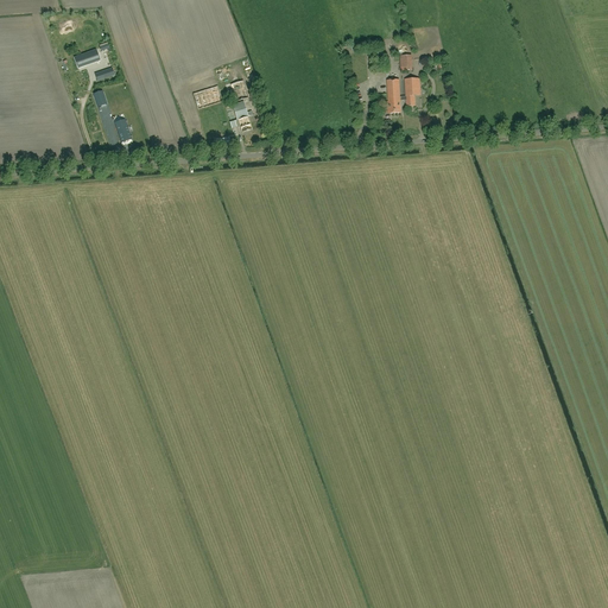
[(78,57),(82,67),(100,61),(96,50),(78,57)]
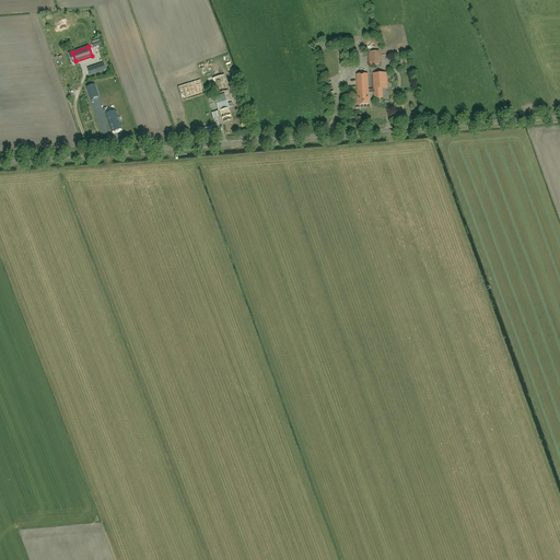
[(334,65),(339,58),(336,55),(330,61),(334,65)]
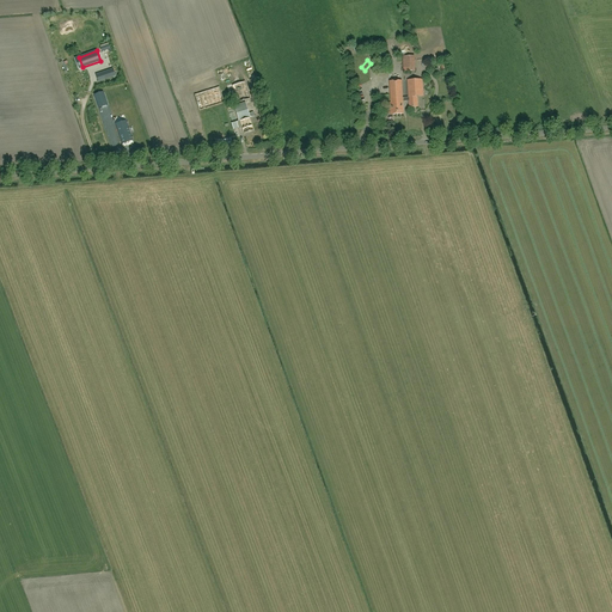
[(112,69),(103,73),(105,79),(115,75),(112,69)]
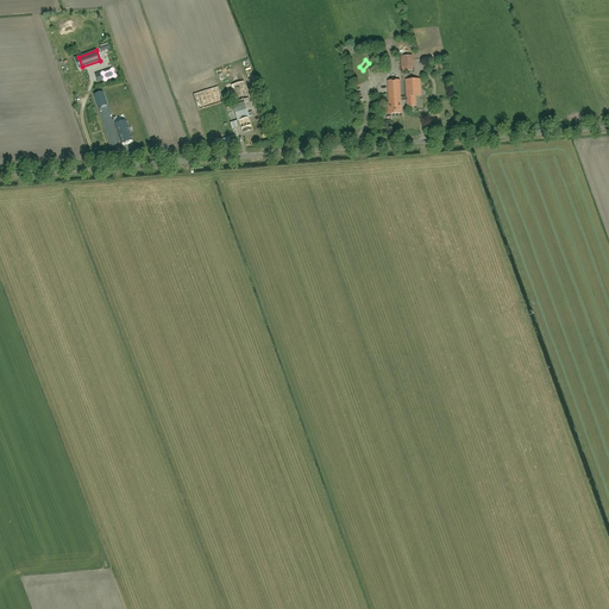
[(401,96),(400,80),(388,81),(389,114),(402,113),(401,101),(405,101),(403,96),(401,96)]
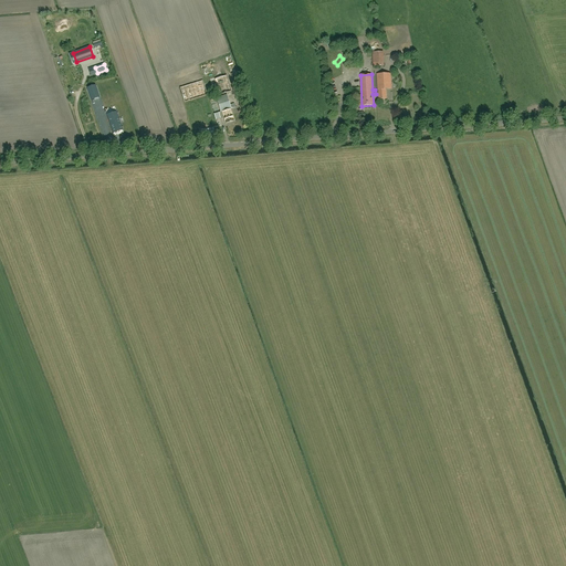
[(378,90),(375,90),(376,94),(378,94),(378,100),(386,98),(386,86),(391,86),(390,74),(377,74),(378,90)]
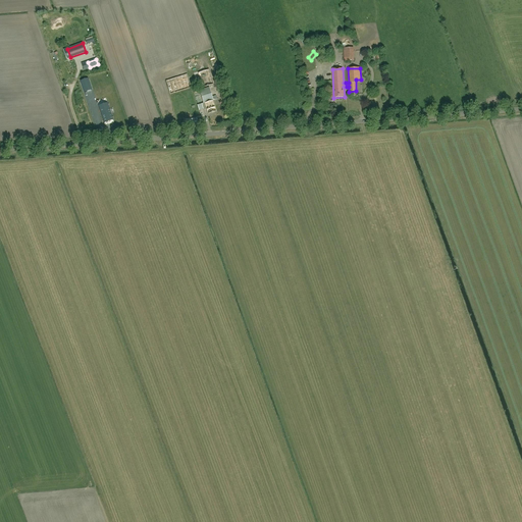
[(209,69),(198,72),(197,72),(201,83),(202,88),(214,84),(209,69)]
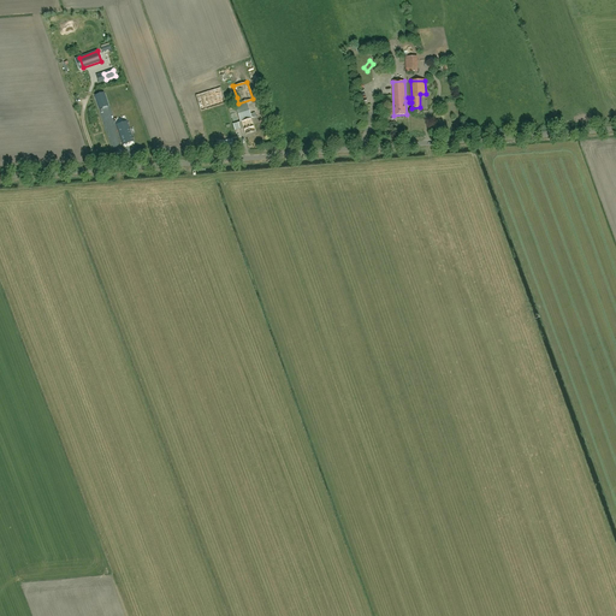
[(220,88),(196,95),(201,111),(225,104),(220,88)]
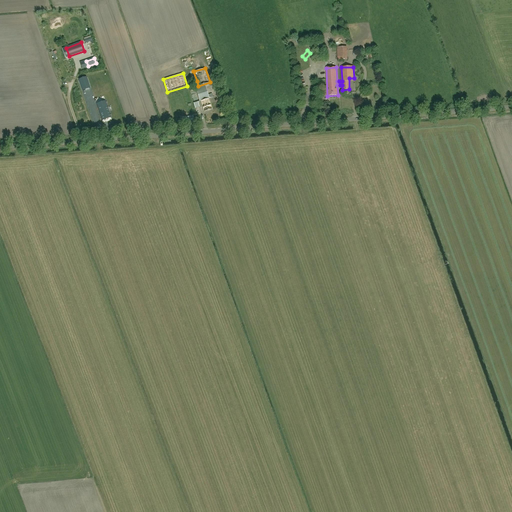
[(87,76),(79,79),(83,91),(91,88),(87,76)]
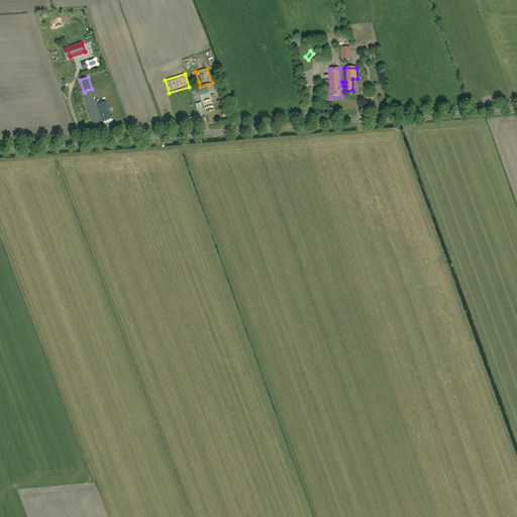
[(210,96),(207,86),(197,89),(201,102),(202,102),(206,113),(214,110),(211,99),(215,98),(214,95),(210,96)]
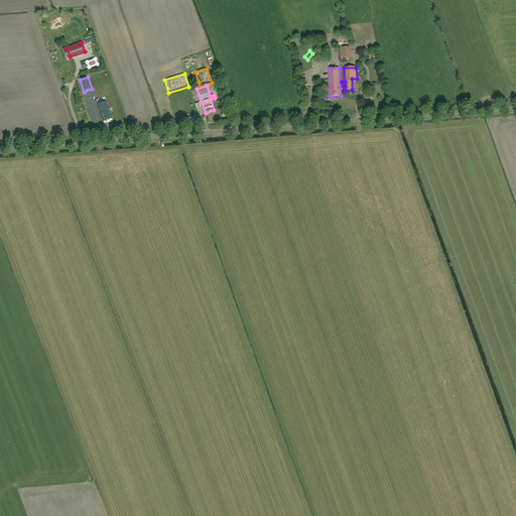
[(107,102),(104,89),(95,91),(97,98),(99,97),(100,103),(107,102)]
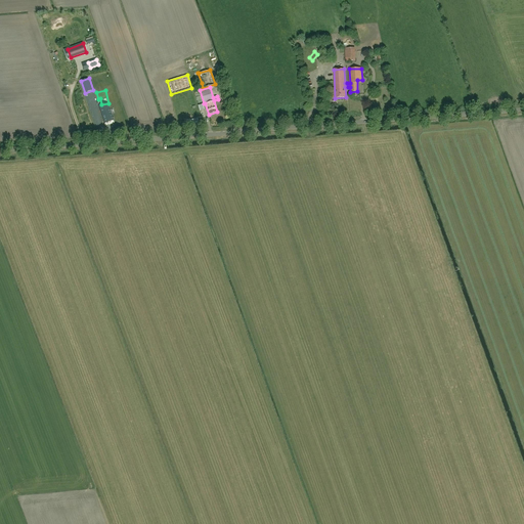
[(108,104),(99,107),(104,123),(114,120),(108,104)]
